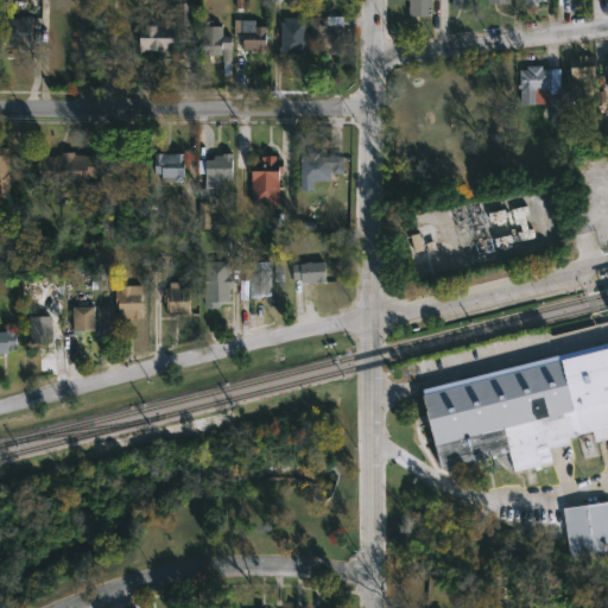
[(431,0),(431,14),(410,14),(410,0),(431,0)]
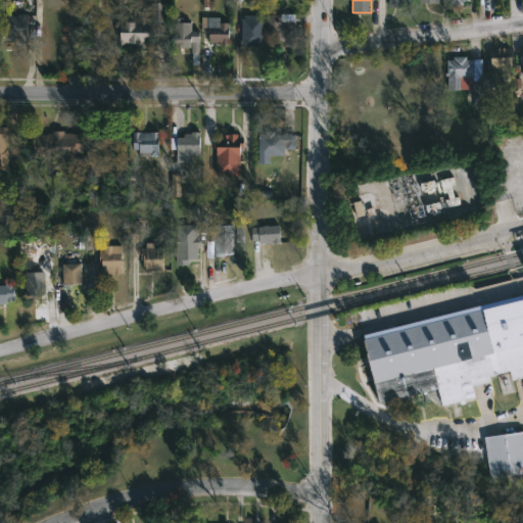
[(386,0),(386,8),(408,7),(407,0),(386,0)]
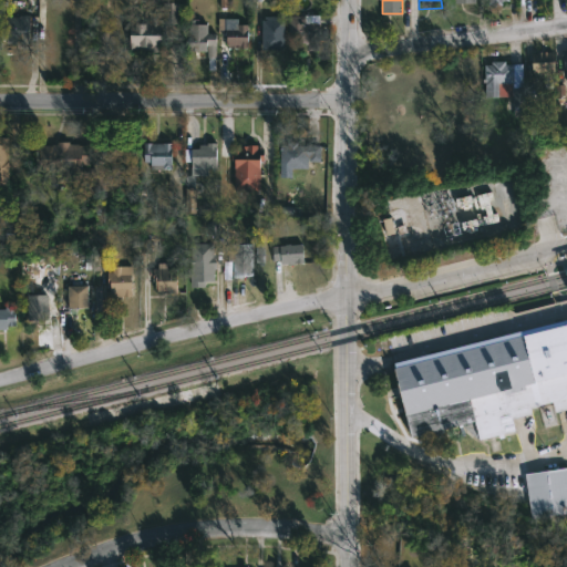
[(179,22),(179,38),(166,38),(166,23),(163,23),(163,42),(161,42),(161,51),(132,49),(132,22),(148,22),(148,20),(150,20),(150,11),(166,11),(166,1),(181,1),(181,22),(179,22)]
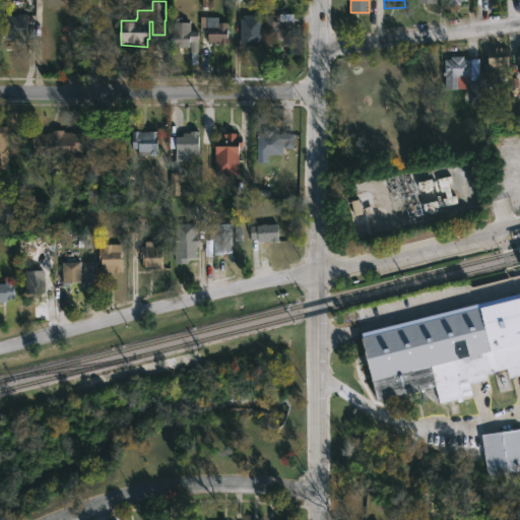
[(294,13),(293,46),(283,45),(283,38),(273,38),(273,34),(265,34),(266,13),(294,13)]
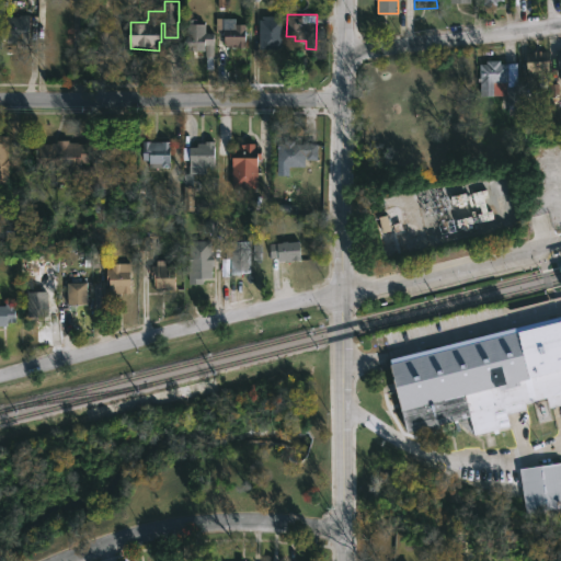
[(279,15),(279,19),(283,19),(282,48),(261,48),(262,19),(263,19),(263,15),(279,15)]
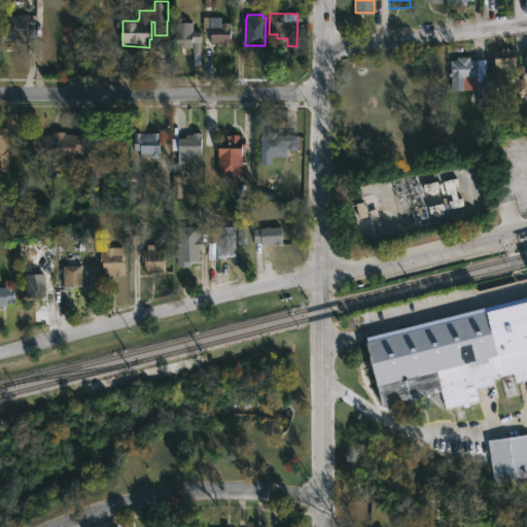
[(188,18),(188,22),(194,22),(194,30),(202,30),(200,65),(194,65),(194,47),(176,46),(176,22),(178,22),(178,18),(188,18)]
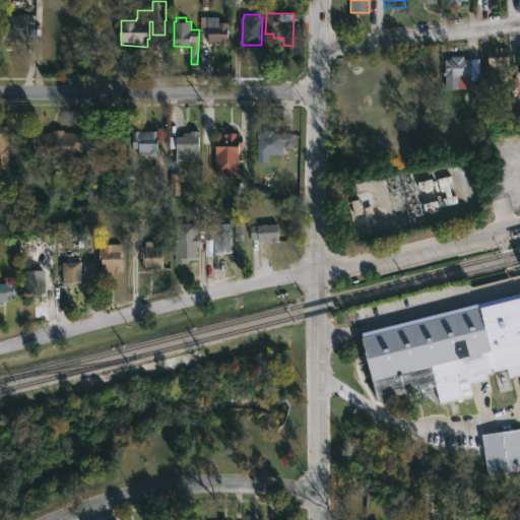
[(20,40),(20,42),(1,41),(2,19),(31,19),(31,40),(20,40)]
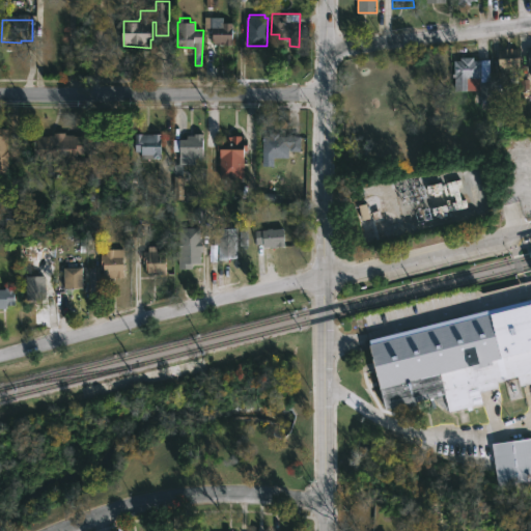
[(233,36),(233,45),(215,44),(215,40),(213,40),(213,26),(223,26),(223,22),(233,22),(233,36)]
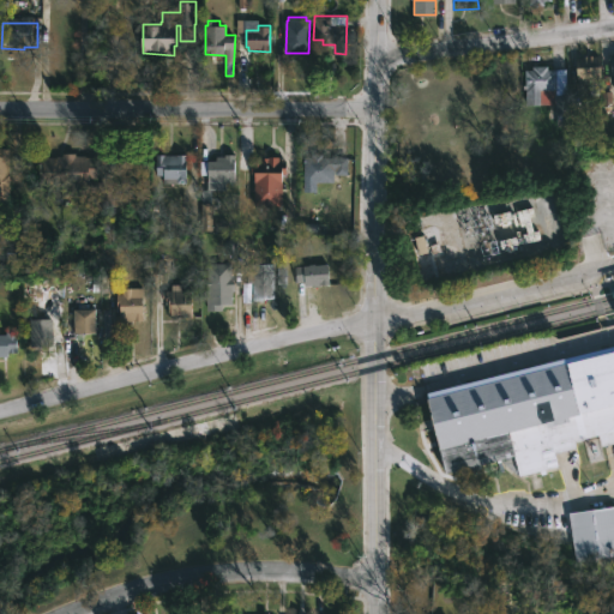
[(601,84),(579,84),(579,56),(601,55),(601,84)]
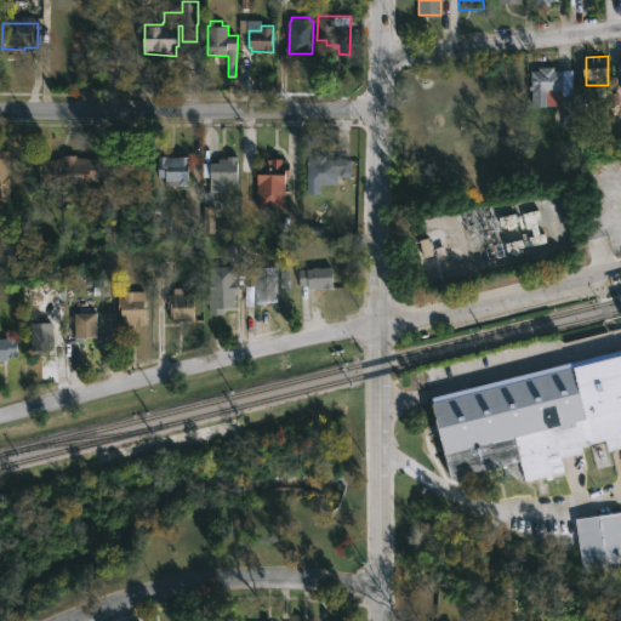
[(556,67),(556,69),(574,69),(576,123),(563,123),(563,104),(531,104),(531,70),(540,70),(540,66),(556,67)]
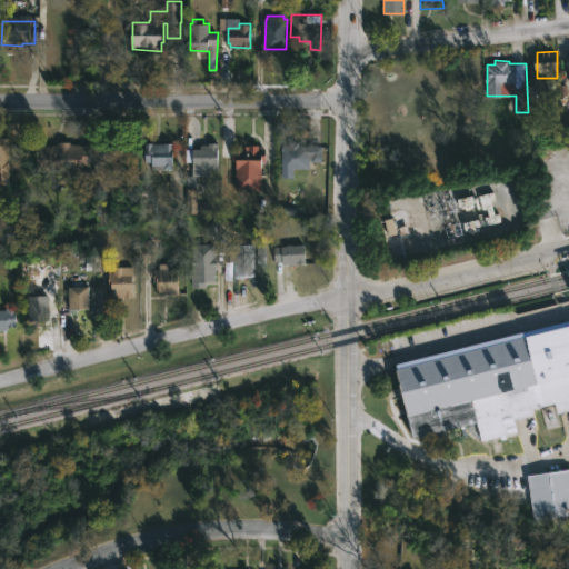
[(0,137),(9,137),(9,187),(7,187),(7,196),(0,196),(0,137)]
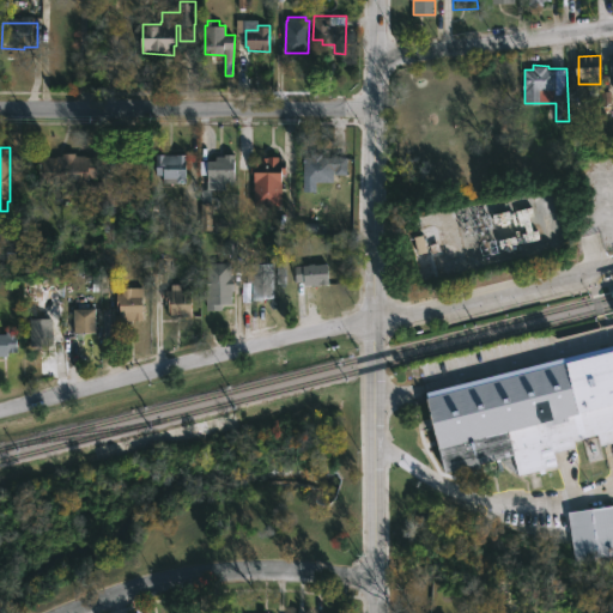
[(76,152),(76,156),(97,157),(97,178),(90,178),(90,180),(42,180),(42,157),(56,157),(62,156),(62,152),(76,152)]
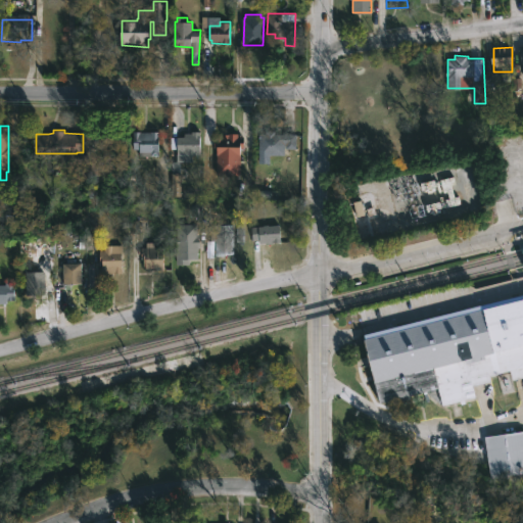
[(200,131),(200,154),(192,154),(192,161),(178,161),(178,149),(171,149),(171,137),(185,137),(185,133),(191,133),(191,131),(200,131)]
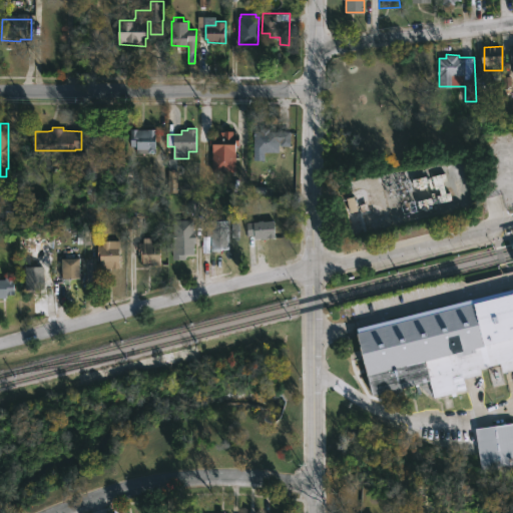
[(271,128),(271,130),(292,131),(291,146),(282,146),(282,142),(280,142),(280,152),(254,152),(254,131),(261,131),(261,128),(271,128)]
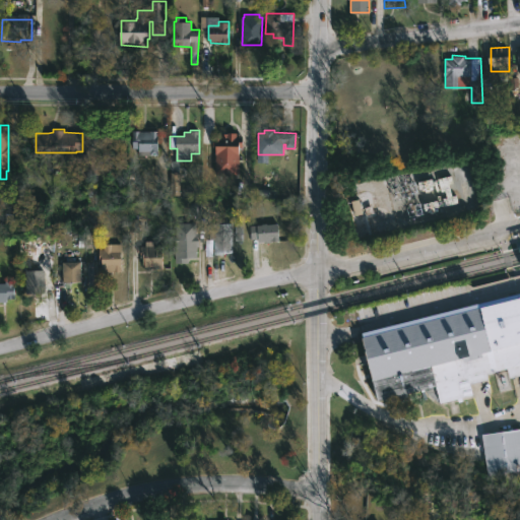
[(158,132),(158,154),(151,154),(151,151),(139,151),(139,147),(133,147),(133,131),(158,131),(158,132)]
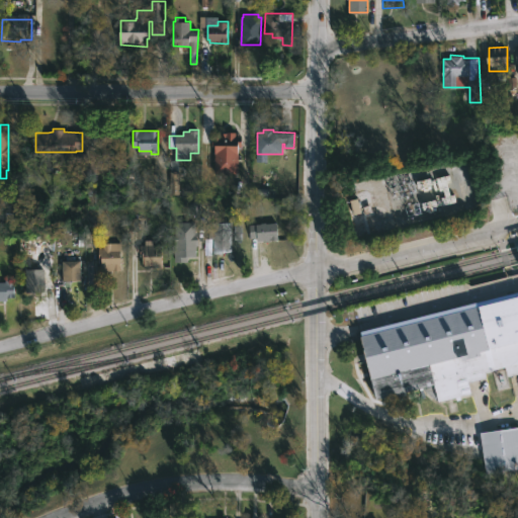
[(237,132),(237,137),(243,137),(242,146),(239,146),(239,173),(231,173),(231,175),(214,173),(216,146),(212,146),(212,136),(220,136),(220,133),(237,132)]
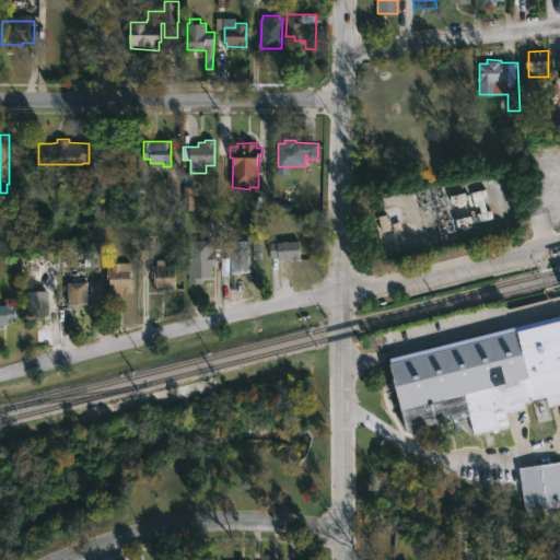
[(107,165),(108,188),(90,188),(90,172),(81,172),(81,166),(107,165)]
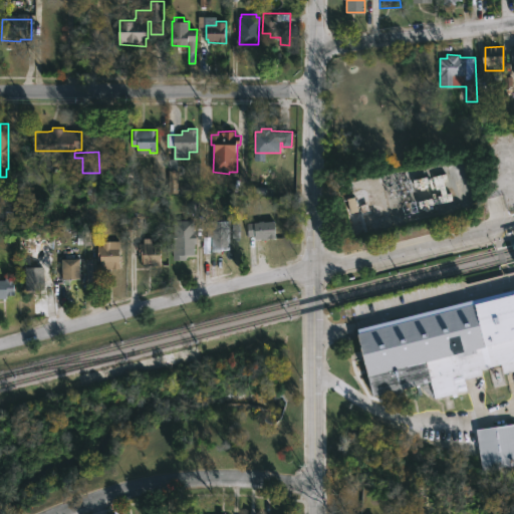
[(177,193),(178,171),(168,171),(168,193),(177,193)]
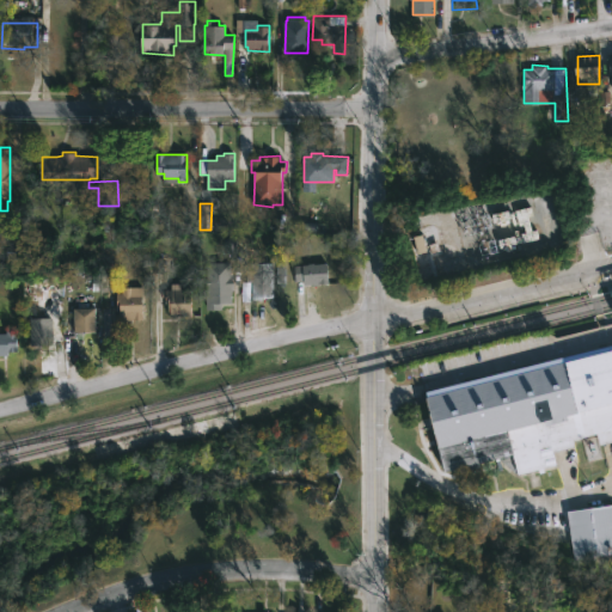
[(521,244),(538,240),(536,230),(531,231),(527,218),(532,216),(530,207),(514,210),(521,244)]
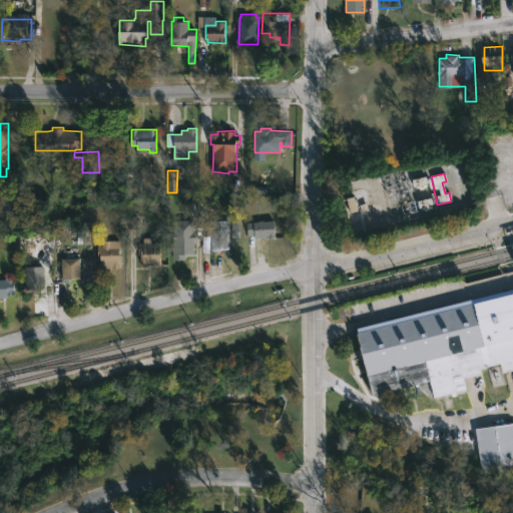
[(346,198),(348,212),(356,211),(354,196),(346,198)]
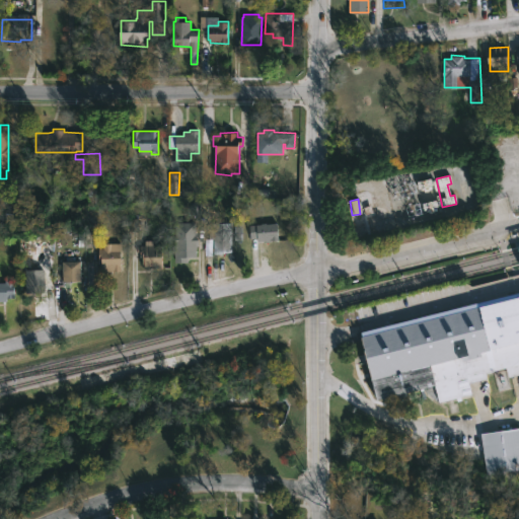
[(0,212),(5,212),(5,213),(15,213),(15,226),(0,226),(0,212)]
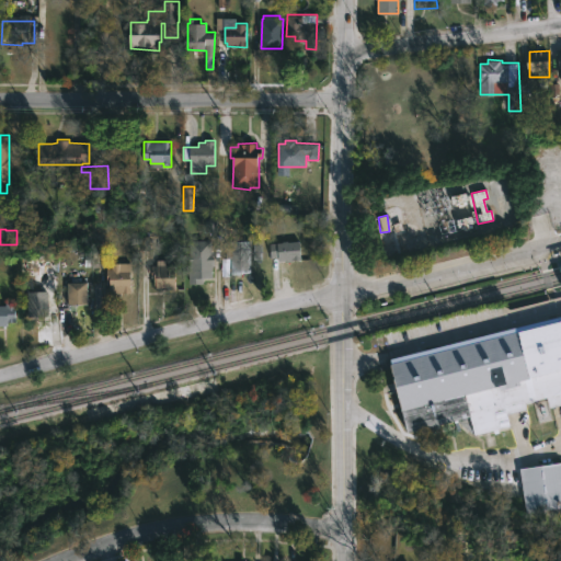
[(289,235),(290,242),(300,241),(301,260),(287,262),(287,260),(279,261),(279,258),(272,258),(271,243),(283,242),(283,241),(285,241),(284,236),(289,235)]
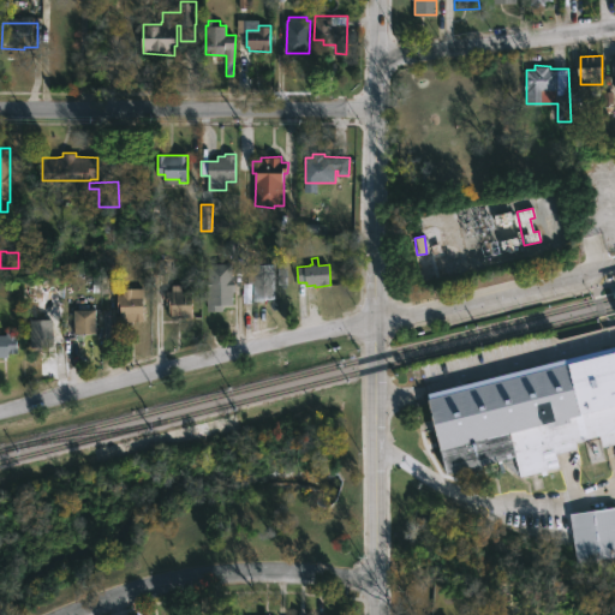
[(233,262),(233,275),(236,275),(234,305),(224,305),(224,311),(207,311),(207,296),(209,296),(208,263),(233,262)]
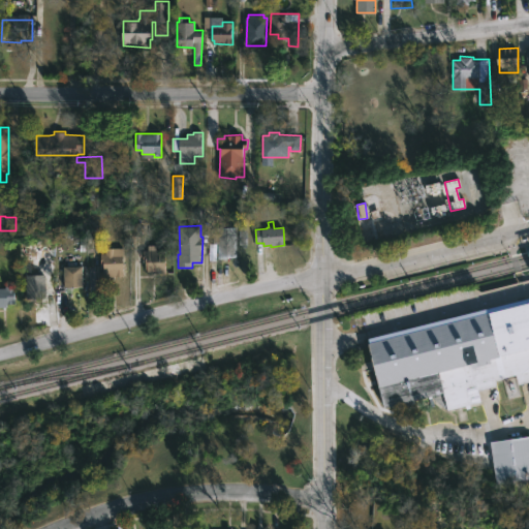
[(216,257),(210,257),(210,244),(213,244),(213,234),(218,234),(218,227),(236,226),(237,256),(216,257)]
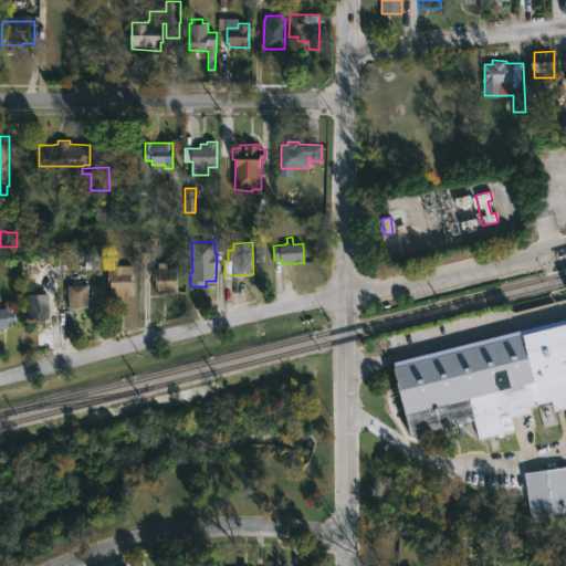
[(133,265),(132,295),(113,295),(112,283),(108,283),(108,271),(114,271),(114,264),(133,265)]
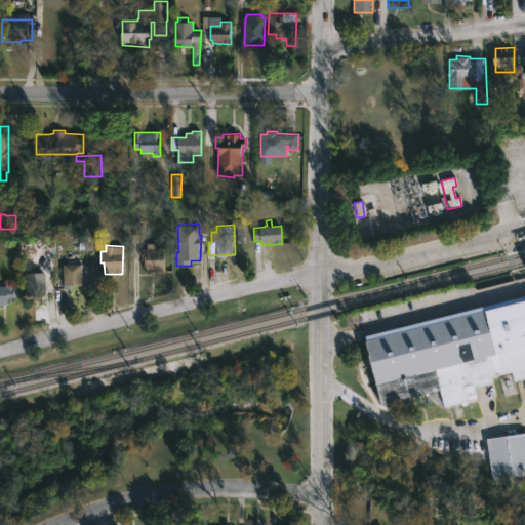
[(164,248),(164,271),(147,271),(147,268),(144,268),(144,260),(142,260),(142,248),(164,248)]
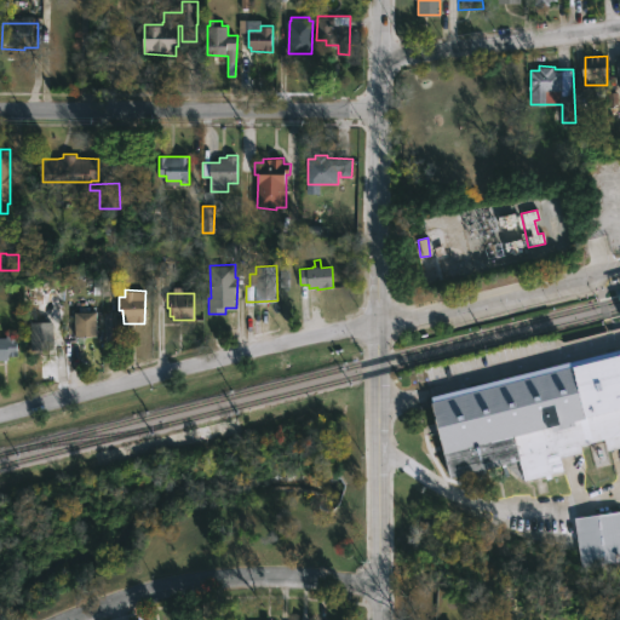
[(78,337),(75,337),(75,313),(97,311),(98,336),(78,337)]
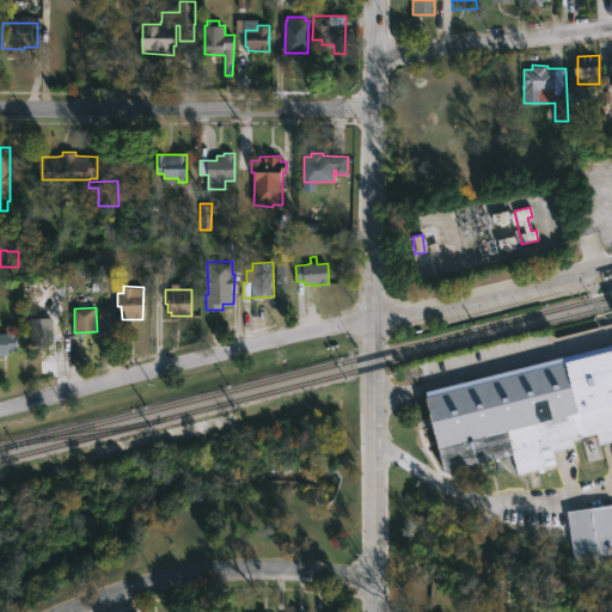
[(55,344),(31,346),(30,318),(54,317),(55,344)]
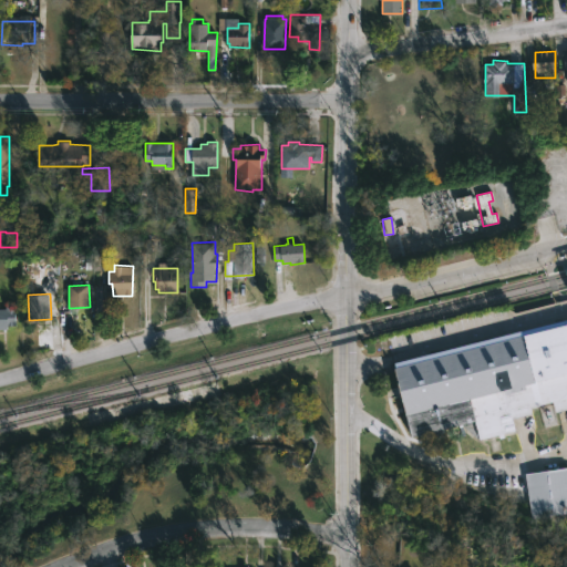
[(0,329),(0,309),(6,309),(6,306),(17,306),(17,326),(8,326),(8,330),(0,329)]
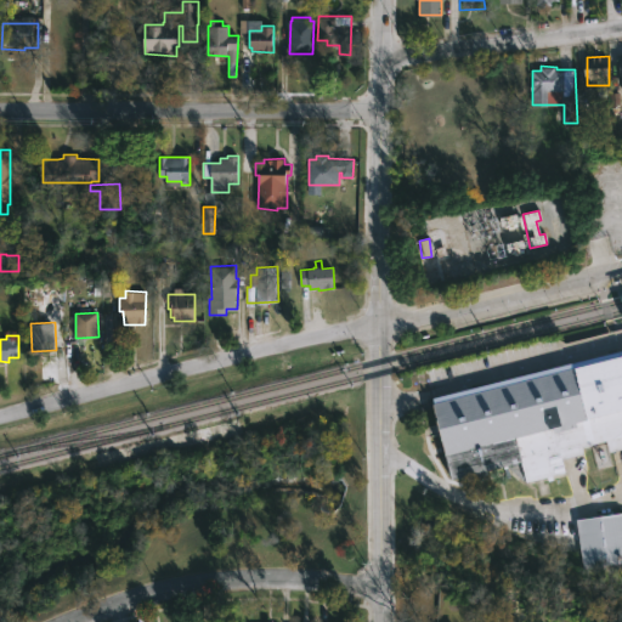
[(621,447),(608,452),(605,440),(580,447),(581,453),(559,459),(563,474),(526,482),(521,463),(451,481),(429,397),(621,348),(621,447)]
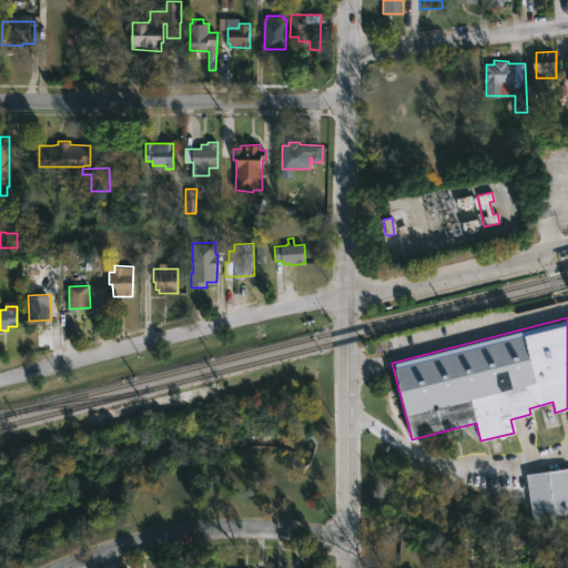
[(567,514),(553,517),(530,520),(524,475),(567,468),(567,514)]
